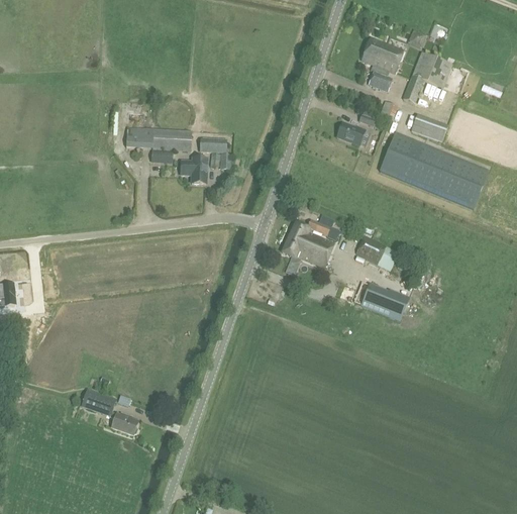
[(371,36),(362,60),(395,73),(404,49),(371,36)]
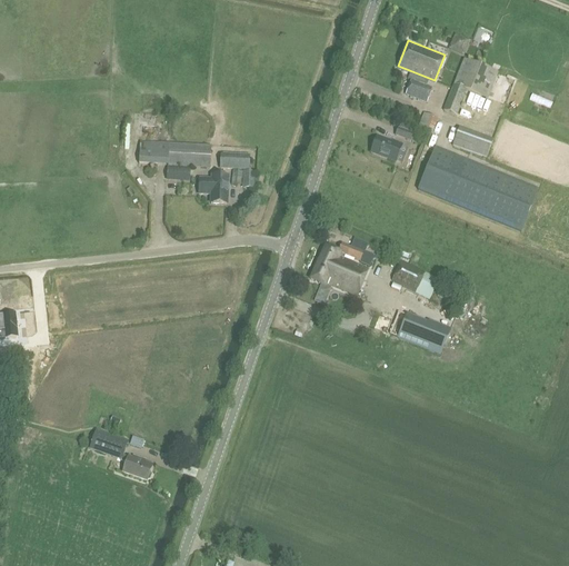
[(457,113),(467,89),(487,97),(498,70),(463,56),(443,108),(457,113)]
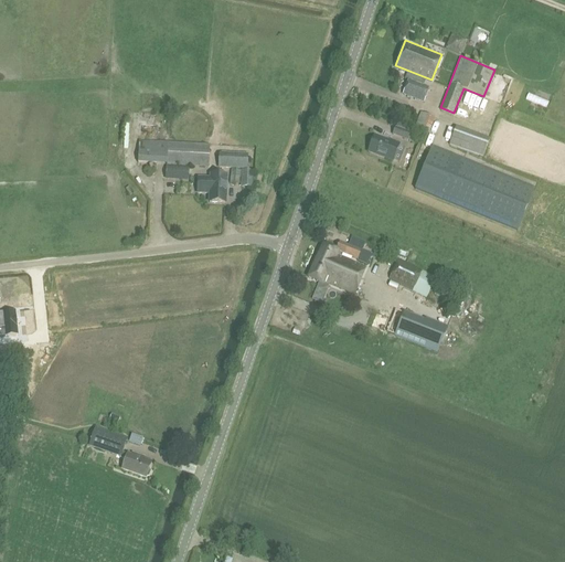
[(507,70),(505,81),(515,82),(516,70),(507,70)]
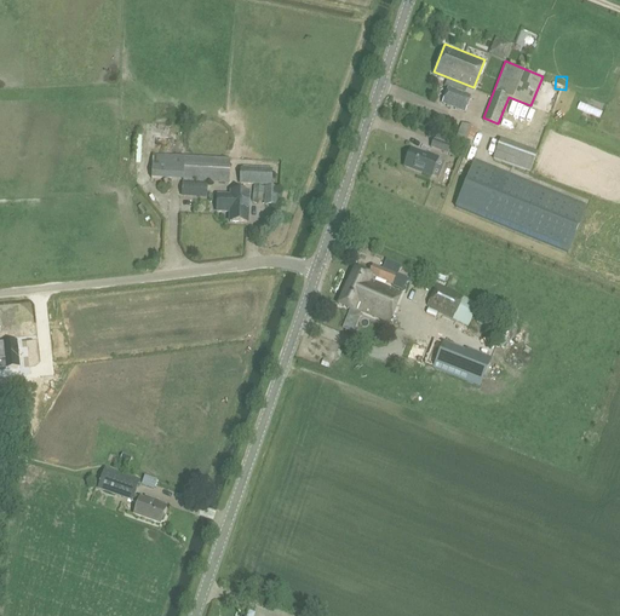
[(441,101),(465,110),(471,93),(448,84),(441,101)]
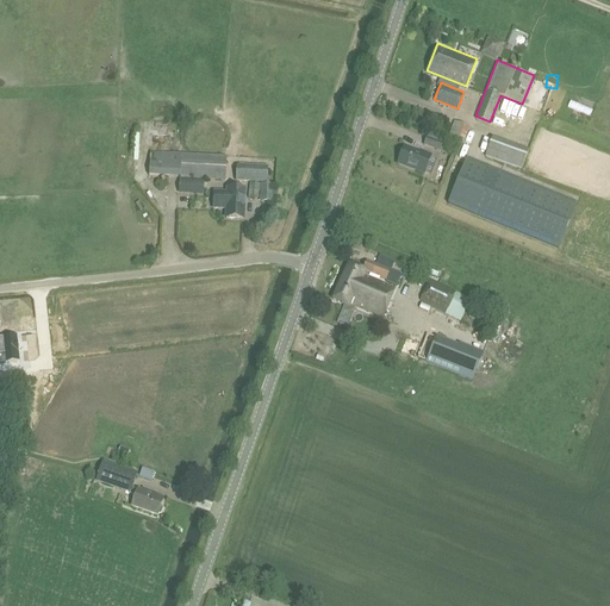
[(464,141),(471,124),(454,118),(448,133),(464,141)]
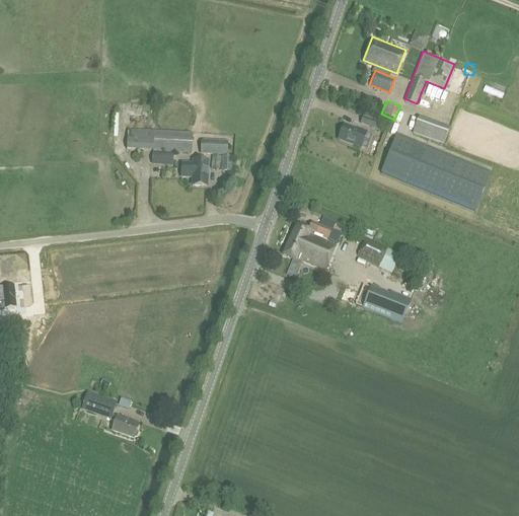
[(374,127),(377,119),(363,114),(360,121),(374,127)]
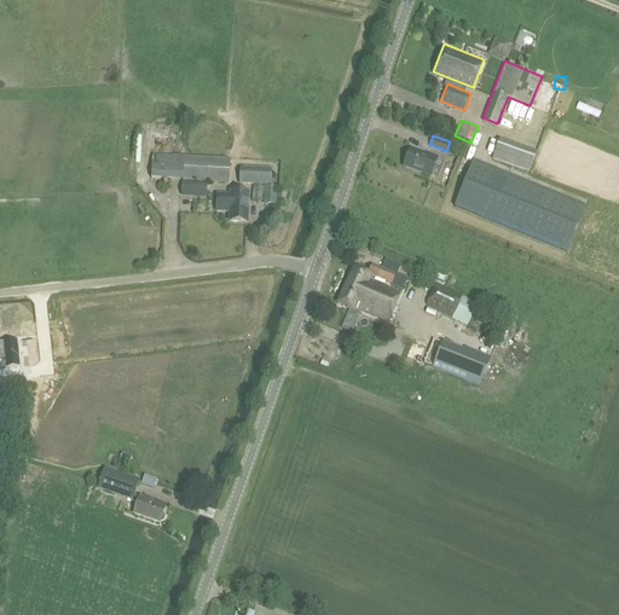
[(492,156),(530,169),(537,149),(499,135),(492,156)]
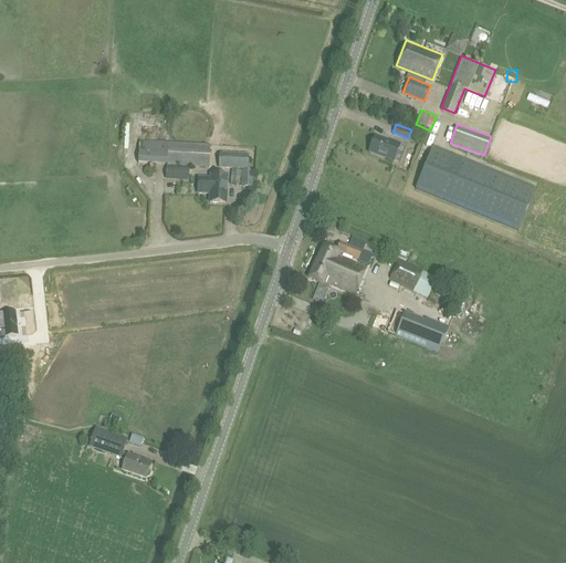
[(390,139),(375,133),(369,149),(394,158),(400,142),(391,137),(390,139)]
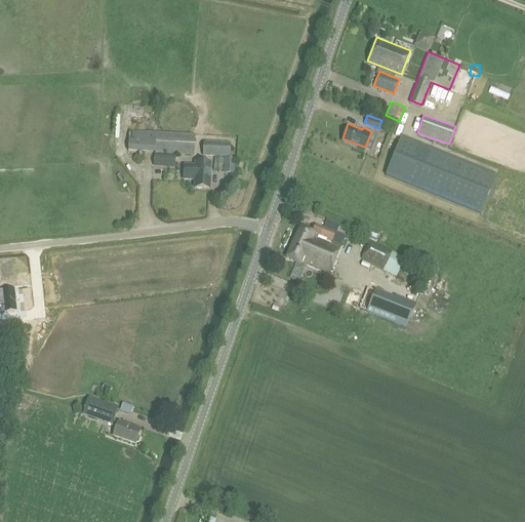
[(155,151),(194,153),(195,131),(129,128),(128,150),(155,151)]
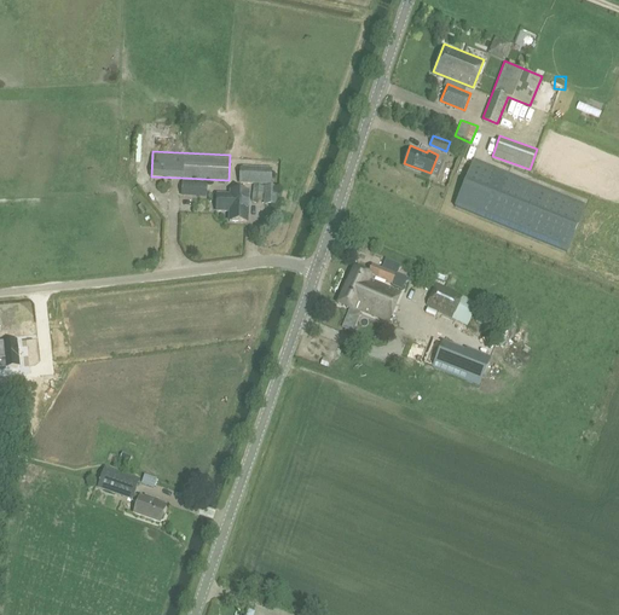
[(585,203),(473,158),(455,204),(567,249),(585,203)]
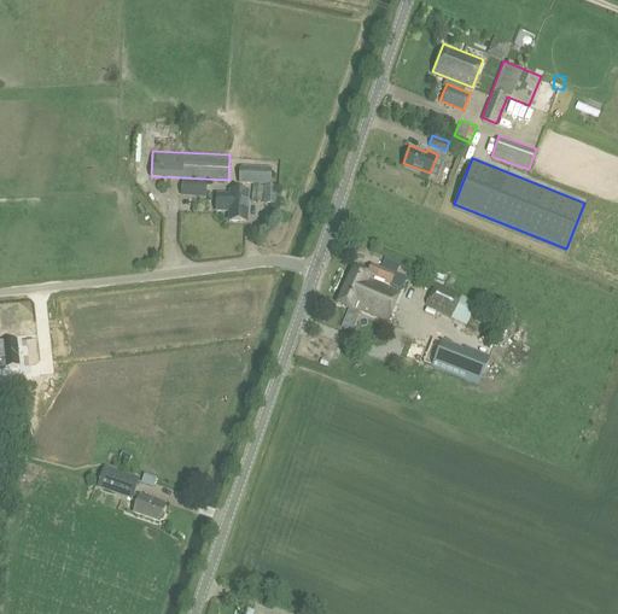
[(272,167),(242,164),(242,180),(270,182),(272,167)]
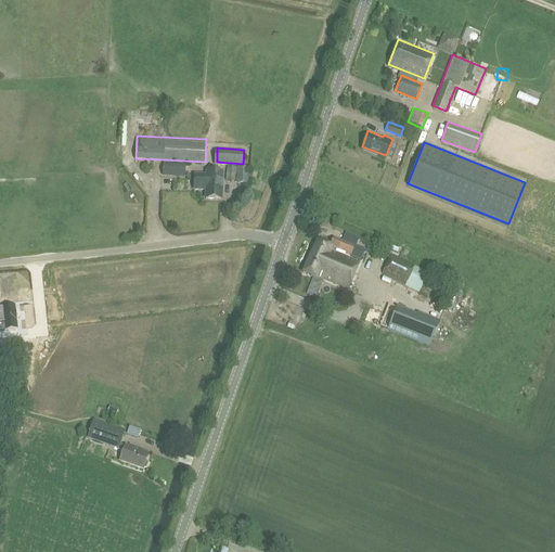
[(185,162),(163,161),(163,174),(184,175),(185,162)]
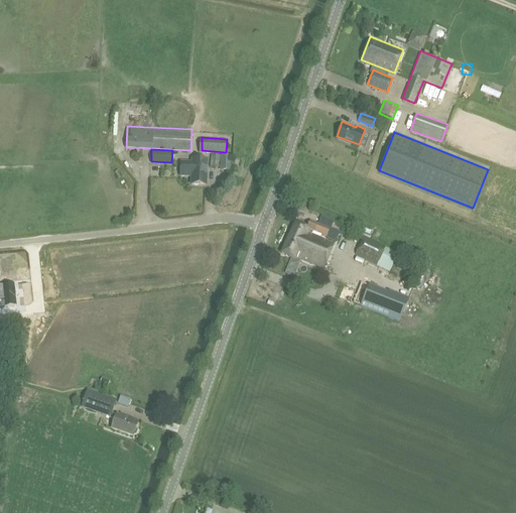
[(221,153),(221,167),(230,168),(231,154),(221,153)]
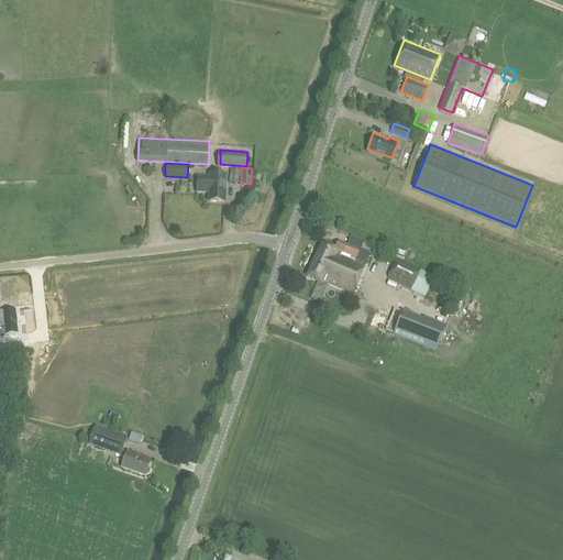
[(197,189),(209,190),(209,199),(224,199),(225,180),(210,179),(210,175),(198,175),(197,189)]
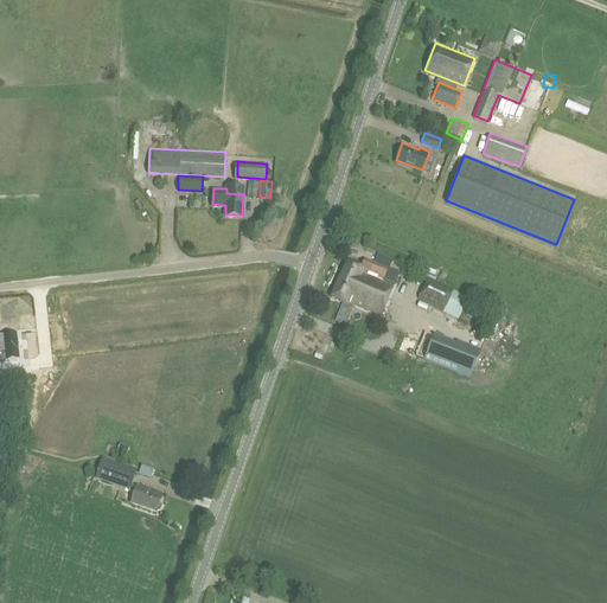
[(382,247),(377,255),(390,261),(395,254),(382,247)]
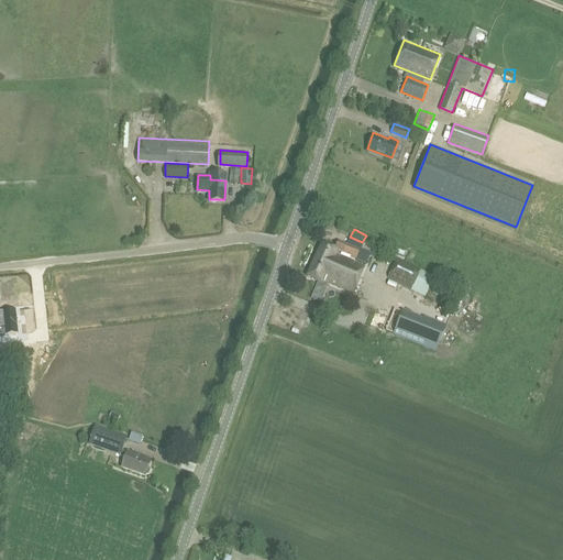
[(354,292),(365,264),(341,253),(342,251),(356,256),(360,248),(338,238),(334,246),(322,241),(307,273),(322,281),(323,280),(354,292)]
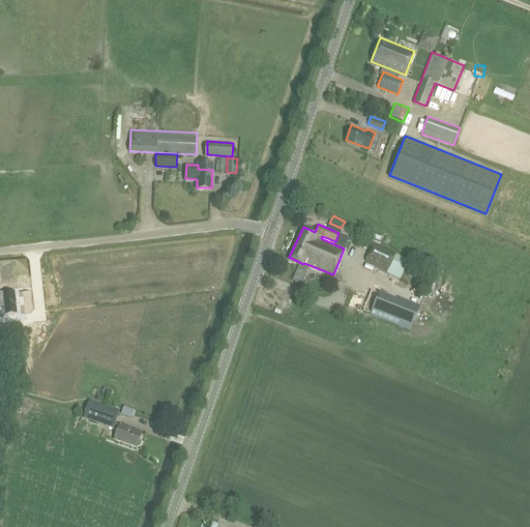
[(400,276),(409,258),(375,240),(365,259),(400,276)]
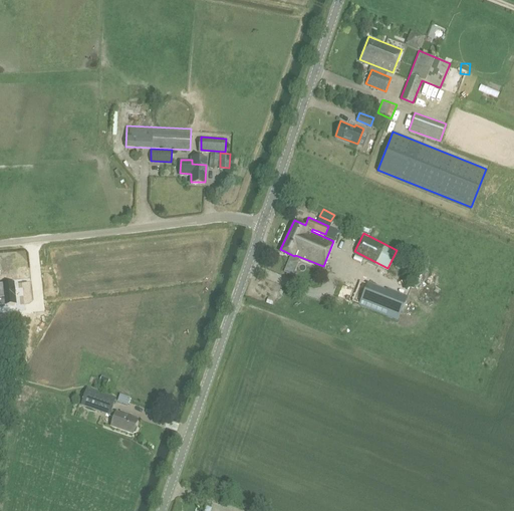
[(395,265),(406,270),(409,265),(398,259),(395,265)]
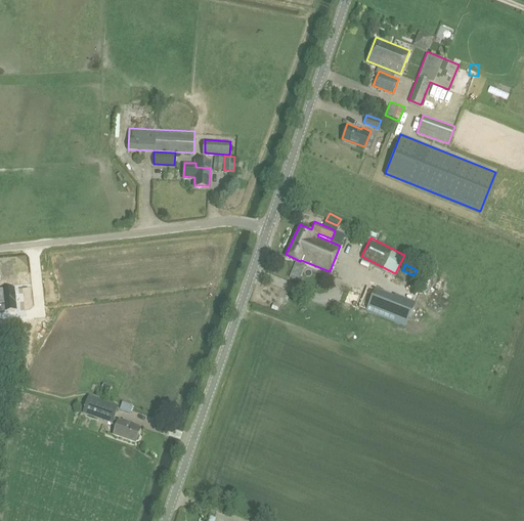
[(356,285),(351,298),(363,303),(369,290),(356,285)]
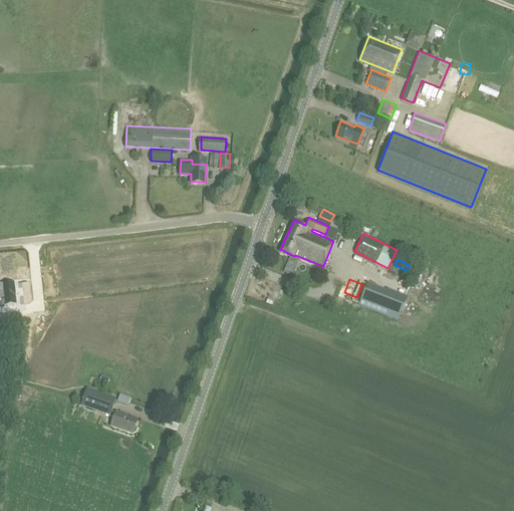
[(14,280),(0,281),(0,303),(16,301),(15,294),(16,294),(15,285),(14,285),(14,280)]
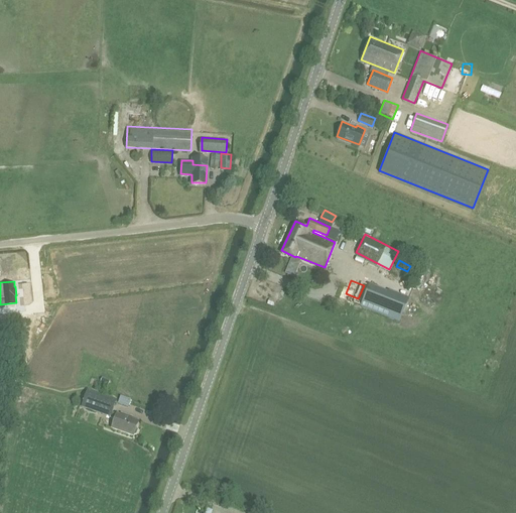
[(399,318),(407,298),(370,283),(361,303),(399,318)]
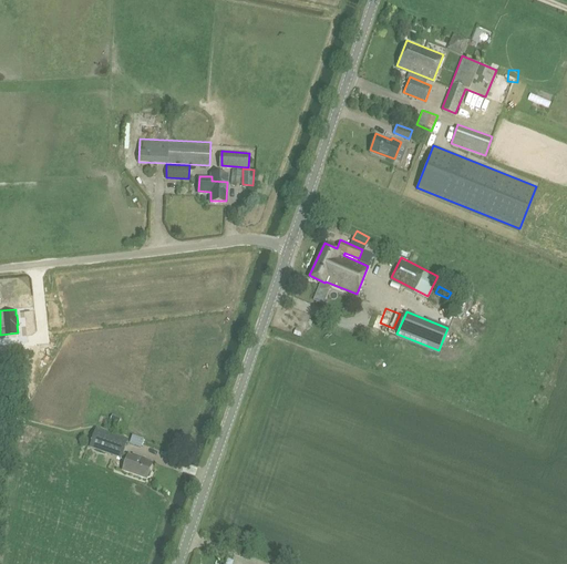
[(127,452),(127,453),(123,451),(127,437),(96,426),(90,444),(121,455),(120,457),(125,459),(122,468),(146,477),(152,461),(144,458),(144,455),(133,452),(132,453),(127,452)]
